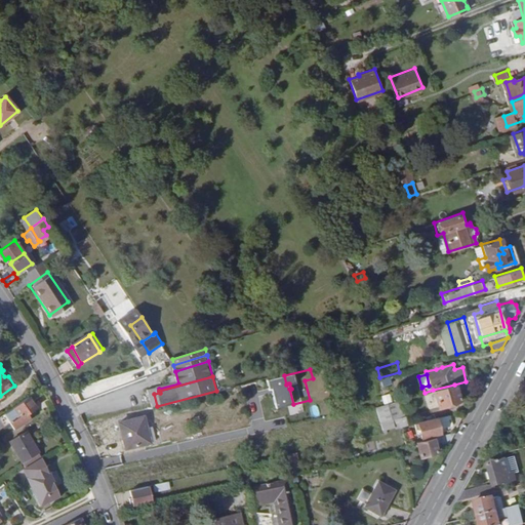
[(458,399),(454,385),(433,390),(437,404),(458,399)]
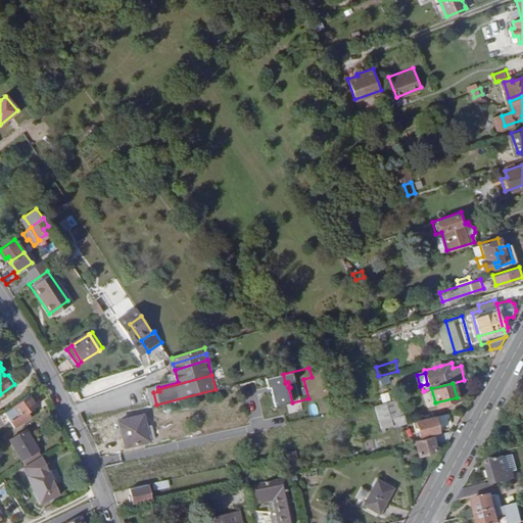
[(33,405),(27,393),(11,405),(3,410),(13,427),(24,421),(19,414),(25,411),(33,405)]
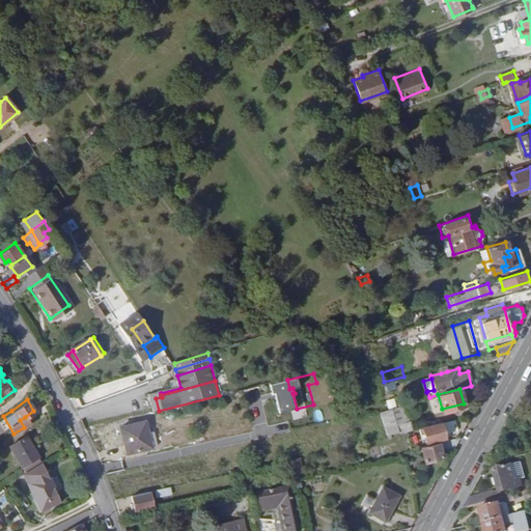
[(404,420),(400,404),(391,408),(396,429),(410,426),(408,420),(404,420)]
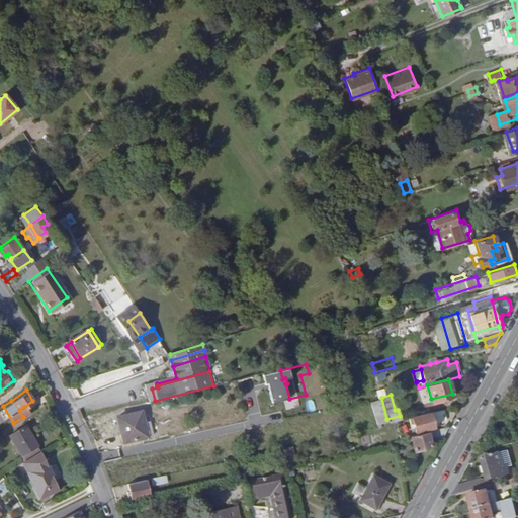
[(381,398),(369,401),(375,426),(389,424),(386,419),(381,398)]
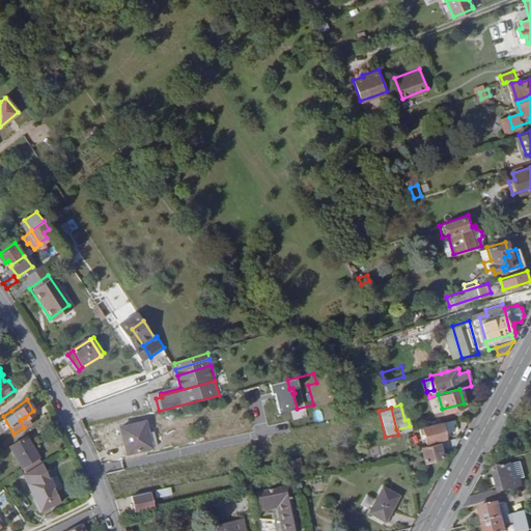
[(25,417),(20,420),(24,427),(29,423),(25,417)]
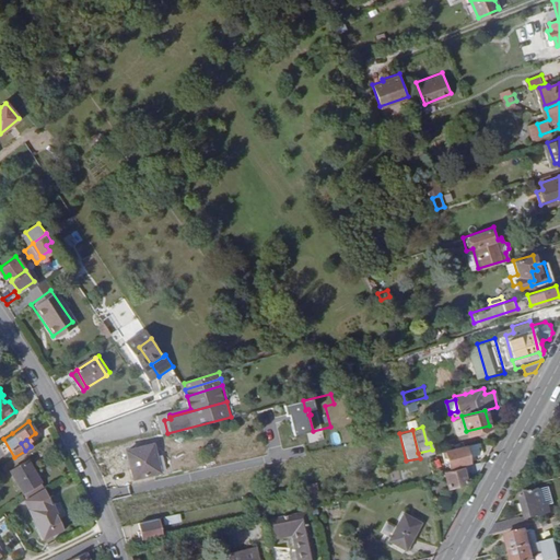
[(160,473),(153,444),(127,451),(133,479),(160,473)]
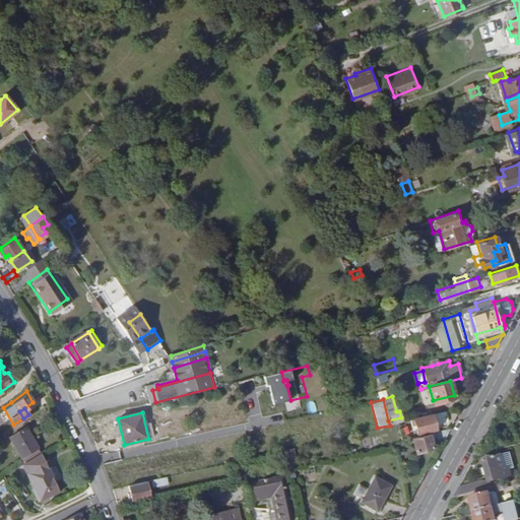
[(441,429),(442,431),(451,429),(448,416),(421,421),(425,433),(441,429)]
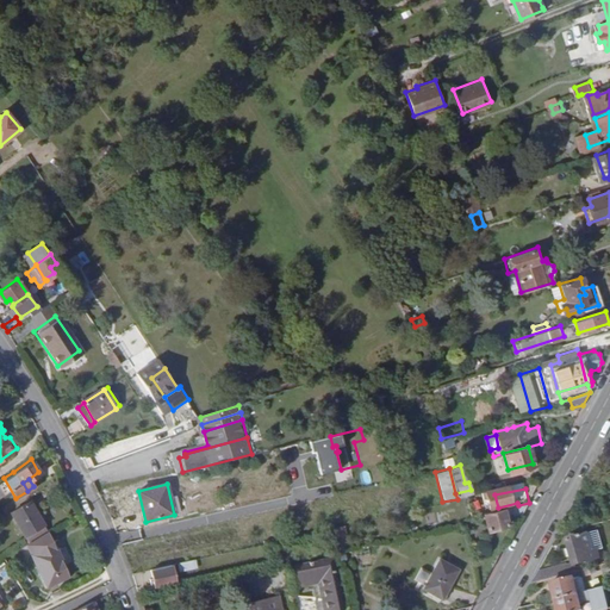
[(5,505),(24,536),(42,524),(24,493),(5,505)]
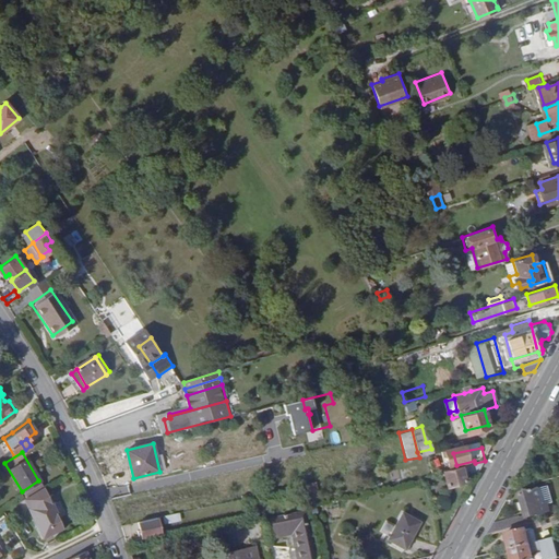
[(475,463),(443,470),(447,485),(466,480),(465,475),(480,472),(486,461),(485,461),(475,463)]
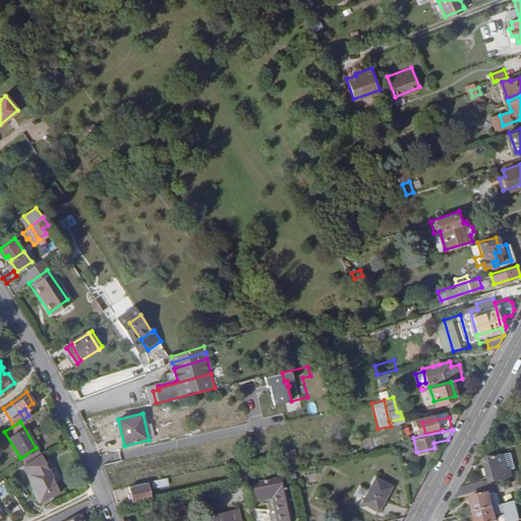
[(283,467),(295,465),(294,450),(282,451),(283,467)]
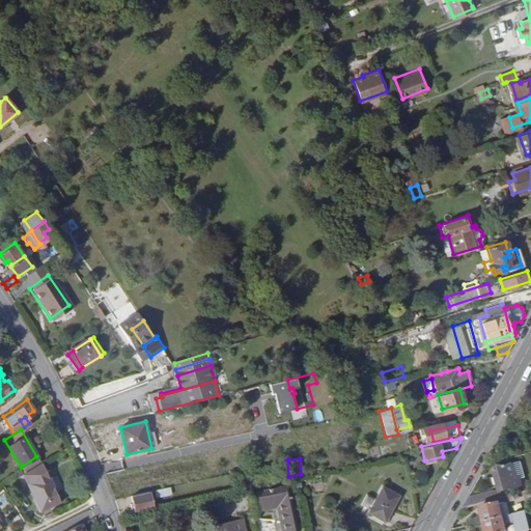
[(40,462),(23,473),(39,508),(58,500),(40,462)]
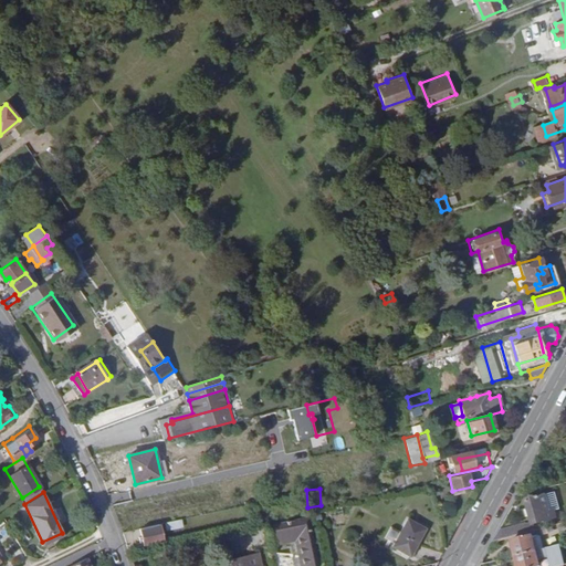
[(535,523),(553,517),(547,496),(528,502),(535,523)]
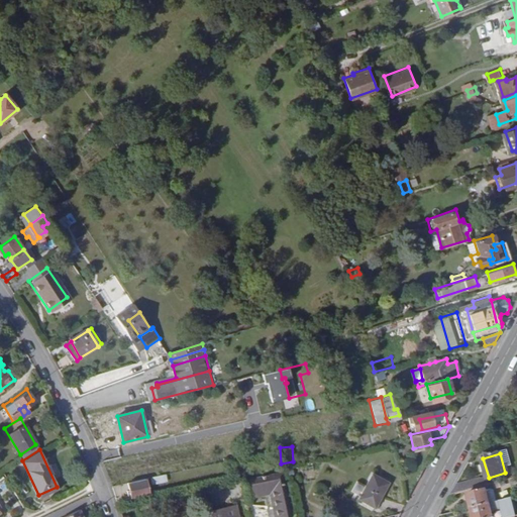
[(165,474),(148,477),(150,485),(167,481),(165,474)]
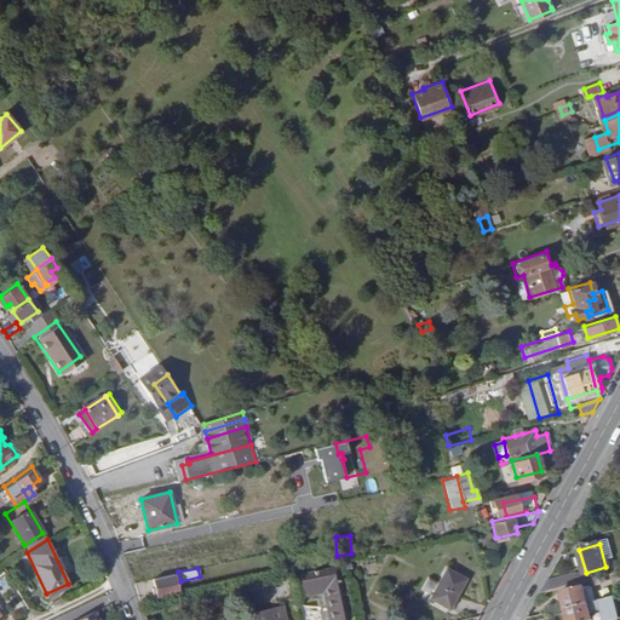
[(348,619),(337,568),(293,578),(298,598),(325,591),(331,619),(348,619)]
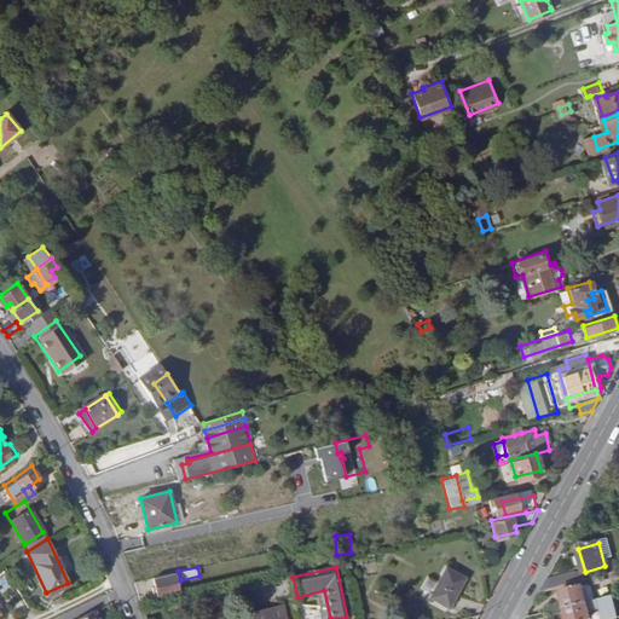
[(450,607),(466,578),(449,568),(432,597),(450,607)]
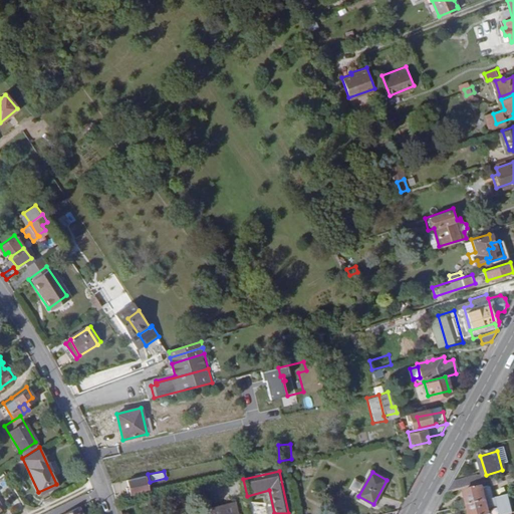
[(488,481),(485,474),(479,475),(481,483),(488,481)]
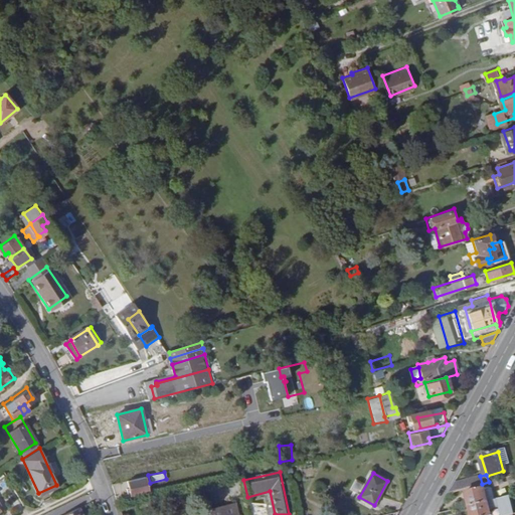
[(129,480),(132,495),(149,491),(146,476),(129,480)]
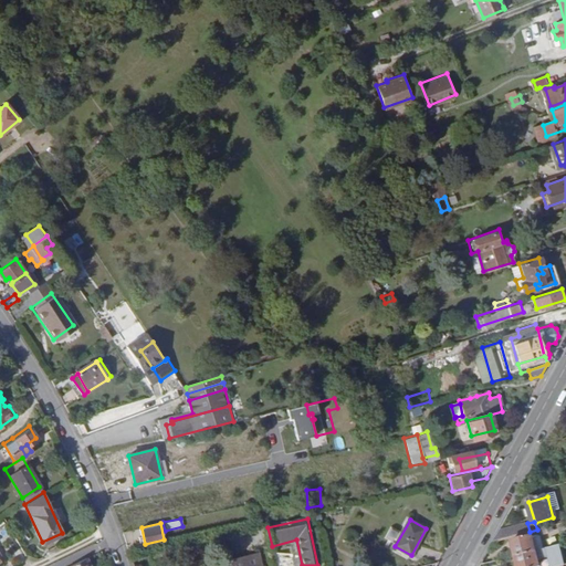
[(501,531),(494,542),(530,532),(527,523),(501,531)]
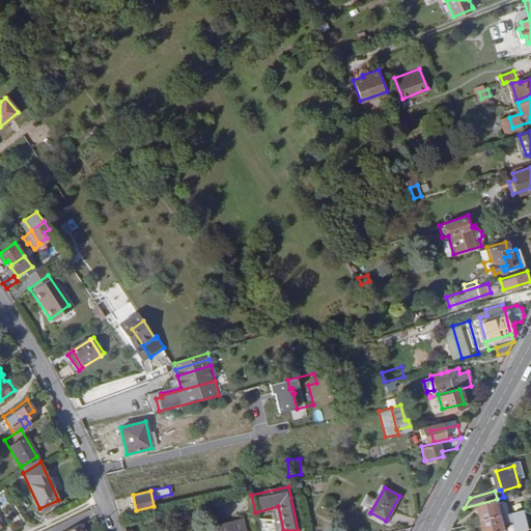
[(525,494),(524,491),(504,497),(505,502),(516,500),(515,497),(525,494)]
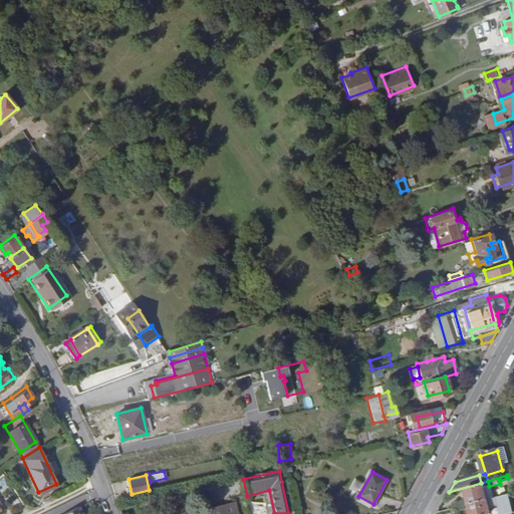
[(465,490),(469,504),(488,499),(484,484),(465,490)]
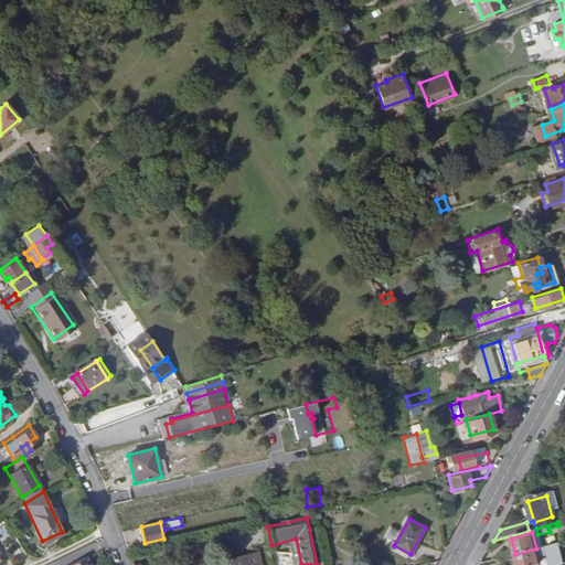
[(536,548),(515,554),(518,564),(534,564),(541,564),(539,557),(547,554),(551,564),(553,564),(561,564),(563,563),(564,563),(560,543),(536,548)]
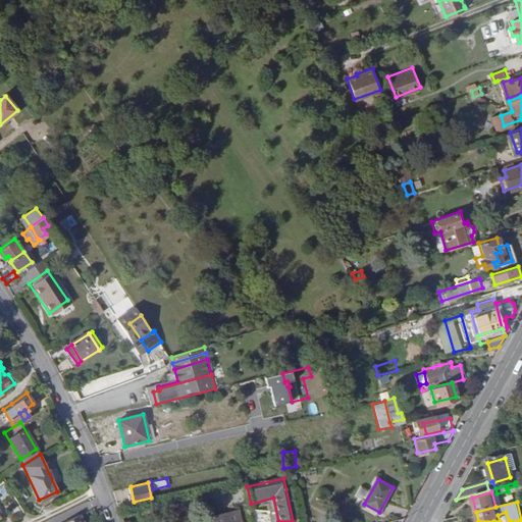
[(242,521),(240,510),(219,515),(220,521),(242,521)]
